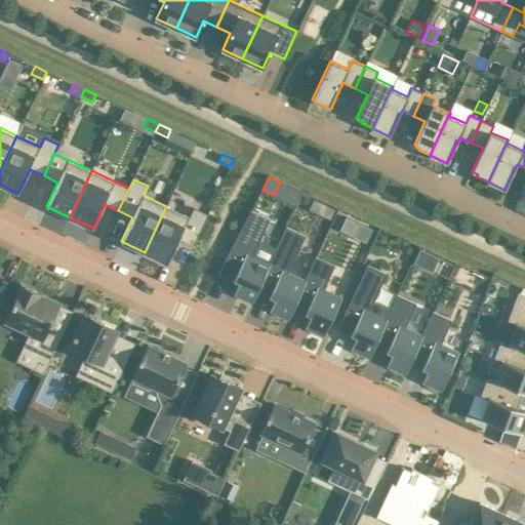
[(309,209),(316,212),(321,202),(314,199),(309,209)]
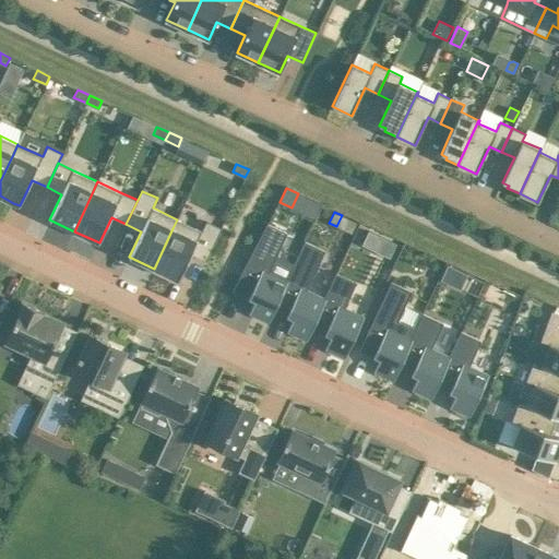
[(173,228),(154,269),(179,280),(191,254),(206,261),(222,228),(206,221),(202,230),(177,219),(173,228)]
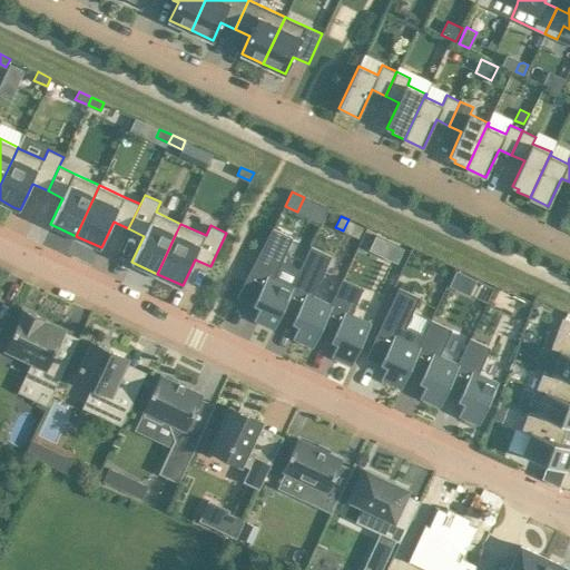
[(249,274),(237,296),(251,303),(259,307),(254,320),(274,328),(279,316),(290,293),(293,285),(274,277),(293,237),(273,227),(249,274)]
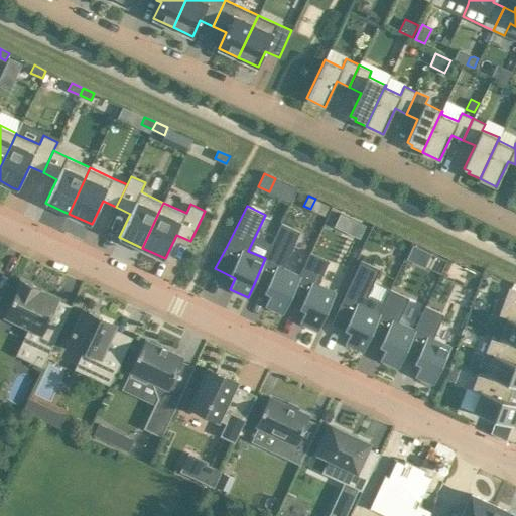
[(346,232),(352,218),(340,213),(334,226),(346,232)]
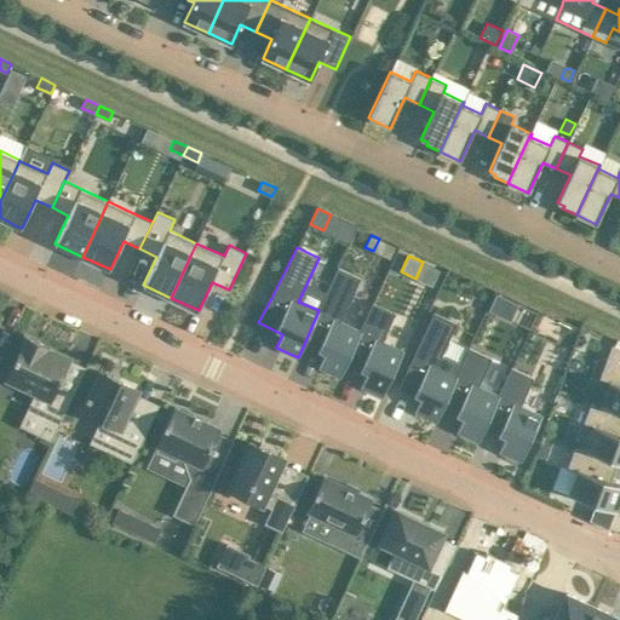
[(315,319),(304,344),(319,351),(325,354),(319,367),(340,377),(346,365),(345,363),(357,338),(361,331),(360,329),(340,321),(361,277),(338,268),(319,310),(315,319)]
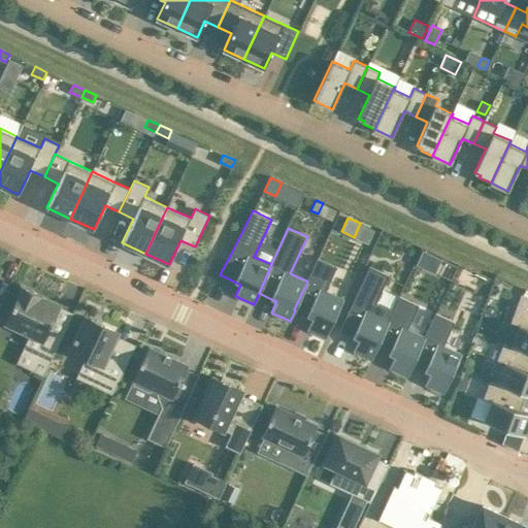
[(304,288),(294,309),(295,310),(307,316),(312,318),(307,329),(326,338),(344,298),(326,290),(337,266),(318,257),(306,281),(307,282),(304,288)]
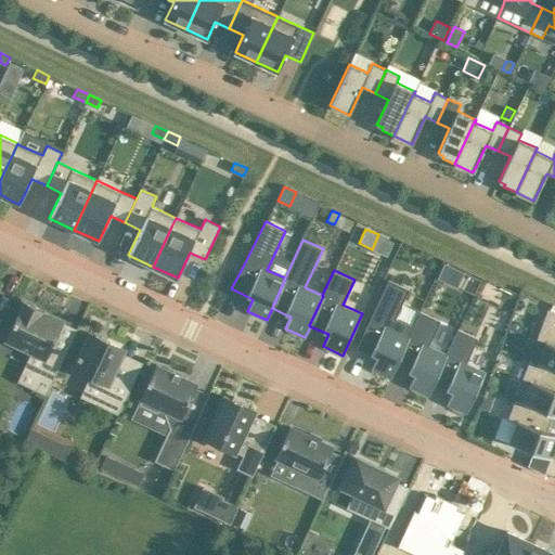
[(368,324),(357,347),(370,353),(376,357),(371,369),(390,377),(397,366),(396,365),(407,343),(413,326),(395,318),(409,288),(388,279),(368,324)]
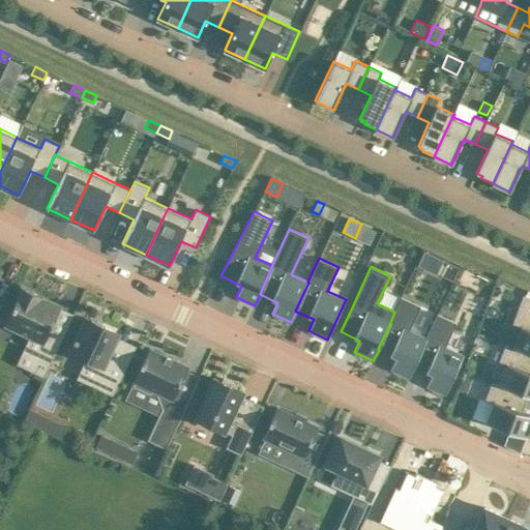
[(42,342),(30,370),(43,377),(63,334),(51,328),(60,307),(61,306),(60,305),(41,297),(42,296),(22,287),(5,324),(30,335),(42,342)]
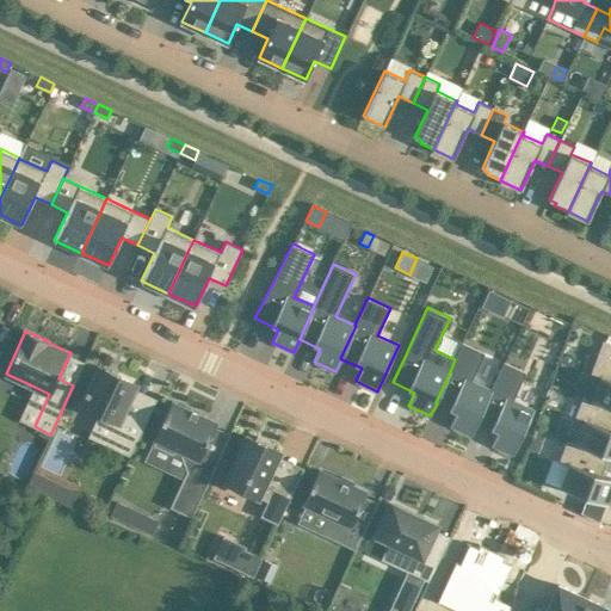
[(610,343),(603,339),(591,374),(599,377),(592,399),(610,405),(610,343)]
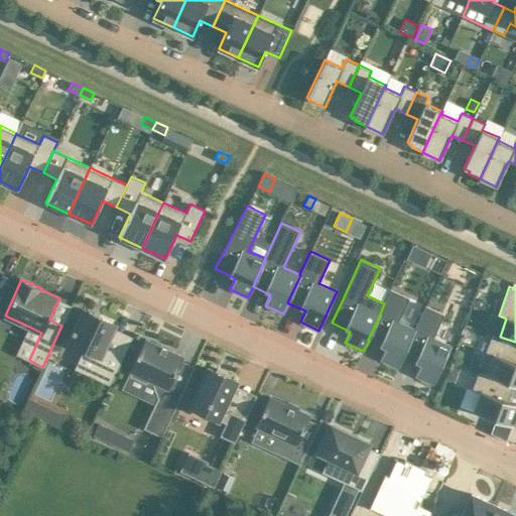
[(378,318),(368,340),(369,341),(380,346),(385,348),(380,359),(398,368),(403,357),(403,356),(412,335),(415,329),(414,329),(398,320),(409,297),(390,289),(384,303),(378,318)]
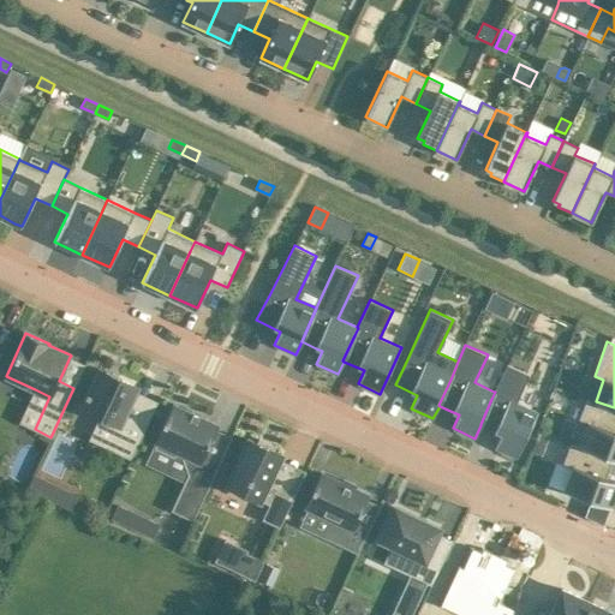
[(491,399),(481,424),(481,425),(495,431),(501,435),(495,448),(517,458),(538,412),(517,401),(530,374),(507,364),(494,392),(495,392),(491,399)]
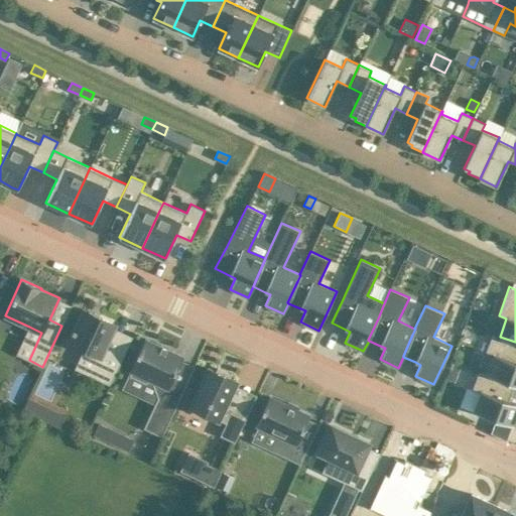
[(110,385),(124,355),(106,347),(115,328),(116,325),(83,309),(74,329),(72,333),(73,333),(68,342),(84,350),(75,369),(87,374),(110,385)]
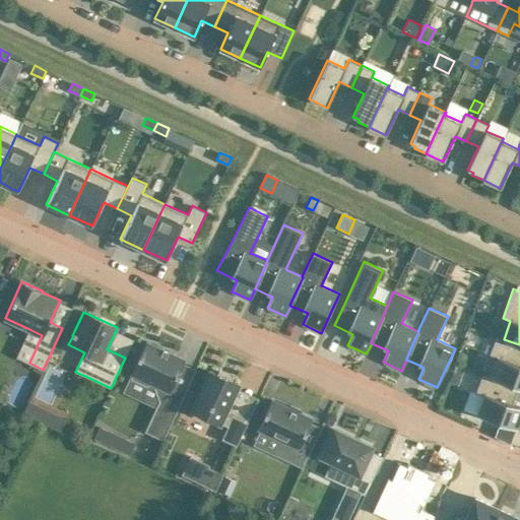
[(497,358),(491,376),(519,386),(518,388),(519,388),(519,344),(504,339),(496,336),(490,354),(497,358)]
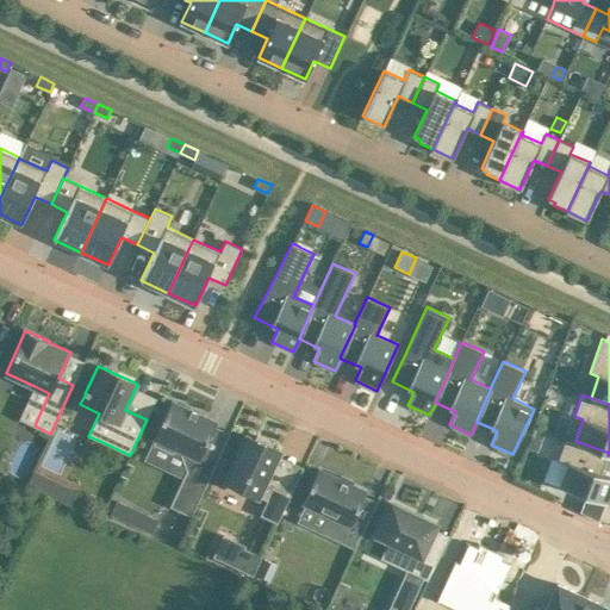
[(187,470),(182,478),(170,505),(191,516),(221,454),(205,447),(216,425),(217,421),(207,416),(200,414),(201,412),(188,408),(172,399),(154,439),(156,440),(154,443),(173,453),(175,448),(180,450),(187,470)]
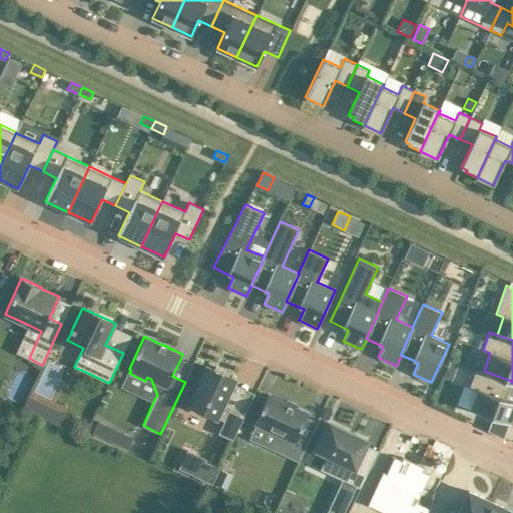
[(458,363),(449,360),(443,376),(452,379),(458,363)]
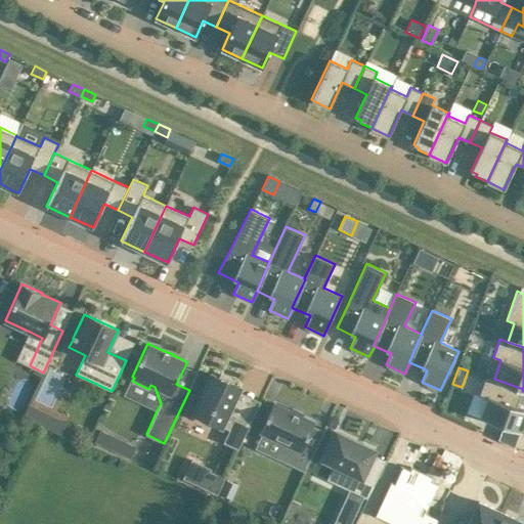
[(229,410),(238,390),(241,387),(232,383),(234,380),(221,374),(219,377),(212,374),(193,412),(222,426),(229,429),(223,442),(238,449),(253,420),(237,412),(236,415),(229,410)]
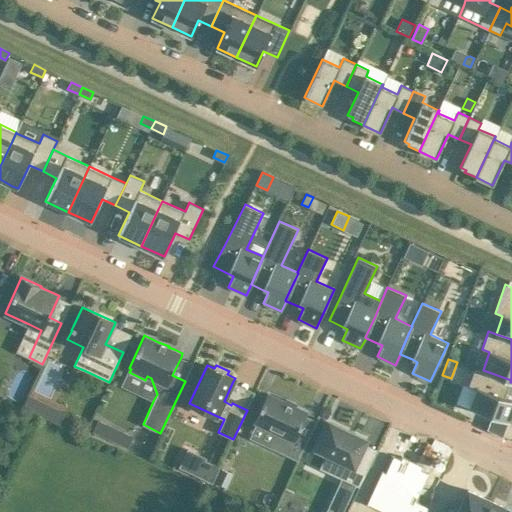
[(475,368),(469,386),(476,389),(469,408),(496,418),(508,422),(511,423),(511,419),(511,400),(505,397),(510,382),(511,380),(483,370),(475,368)]
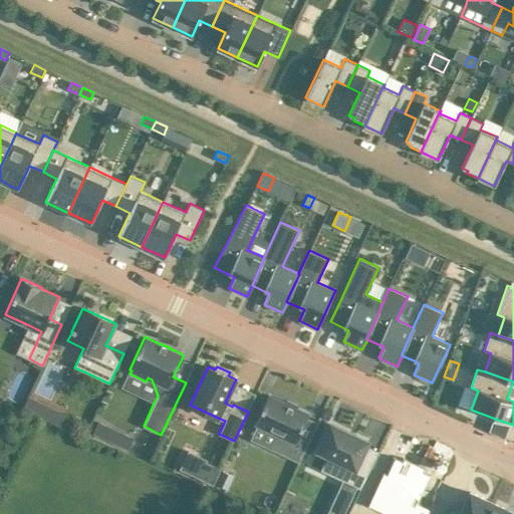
[(268,395),(255,424),(257,425),(276,434),(269,448),(299,462),(309,440),(298,435),(306,418),(308,414),(297,408),(285,403),(268,395)]
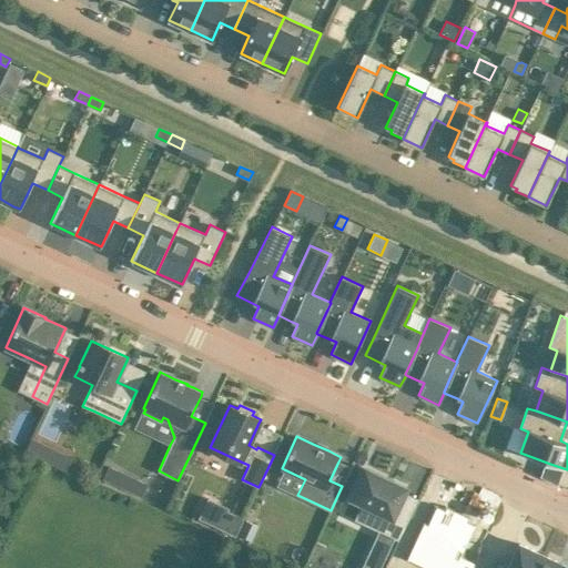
[(37,457),(43,444),(32,438),(26,452),(37,457)]
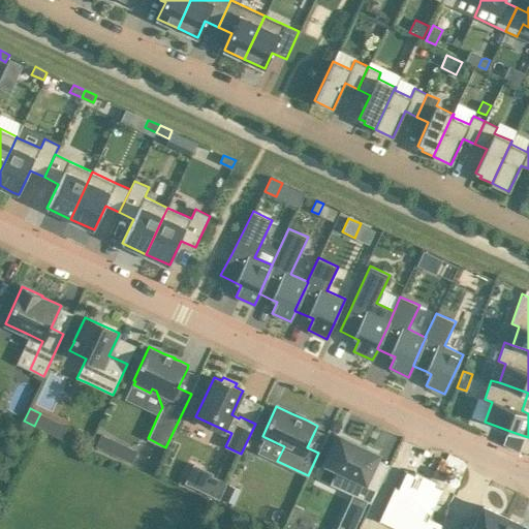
[(56,421),(50,433),(61,438),(67,426),(56,421)]
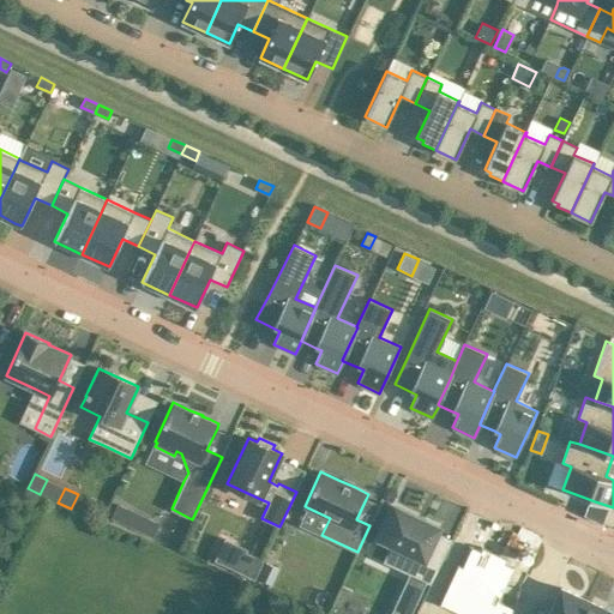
[(609,506),(595,501),(589,518),(602,524),(603,523),(609,506)]
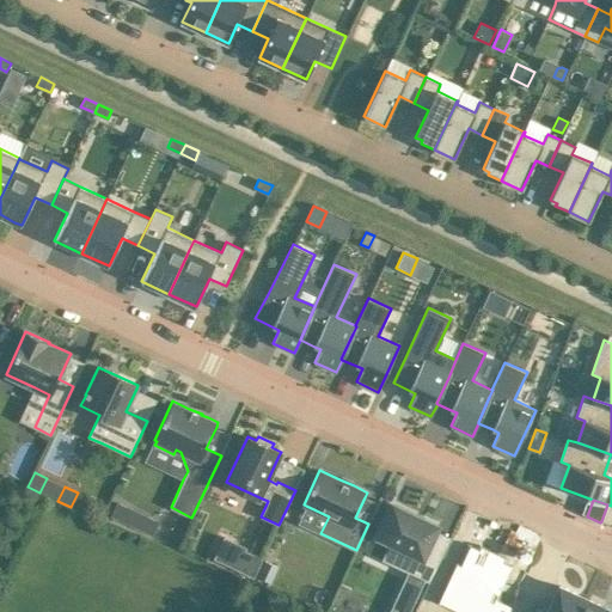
[(123,521),(129,507),(117,502),(110,515),(123,521)]
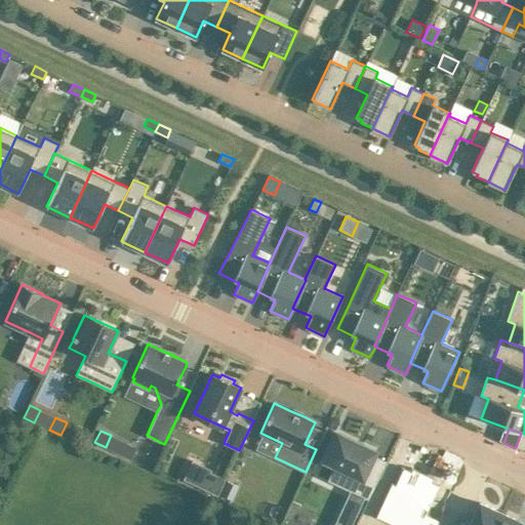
[(337,433),(324,460),(334,466),(328,479),(336,483),(351,490),(365,497),(367,498),(368,499),(378,479),(366,473),(374,454),(376,450),(357,442),(337,433)]
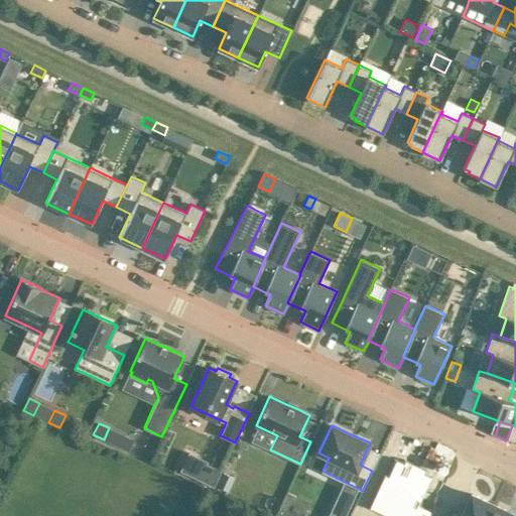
[(124,435),(118,446),(128,452),(134,439),(124,435)]
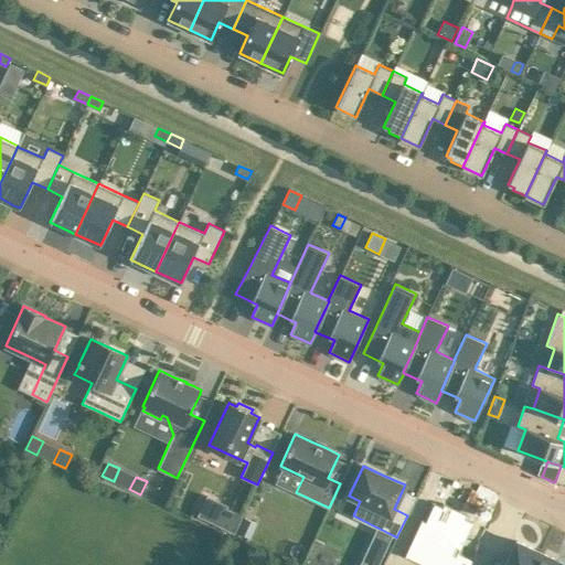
[(472,564),(475,557),(460,551),(475,518),(467,514),(468,510),(445,499),(444,502),(435,499),(427,516),(423,514),(406,552),(433,564),(434,561),(441,564),(472,564)]
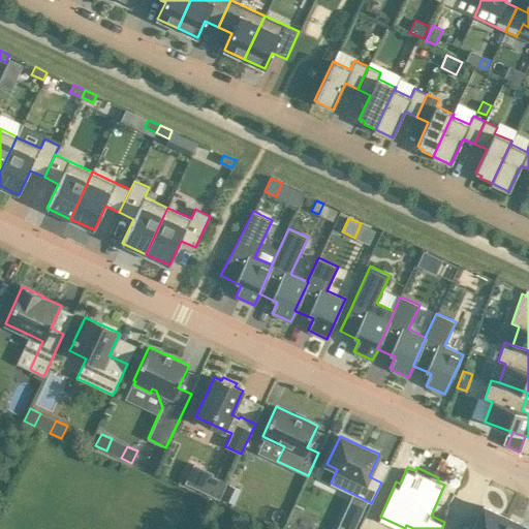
[(213,475),(205,492),(219,499),(227,481),(213,475)]
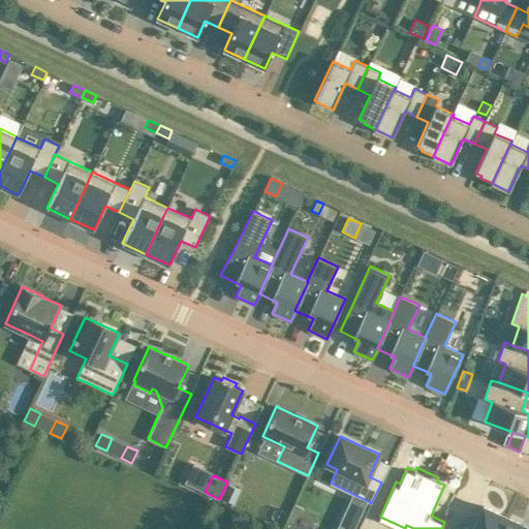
[(236,503),(241,490),(228,484),(222,497),(236,503)]
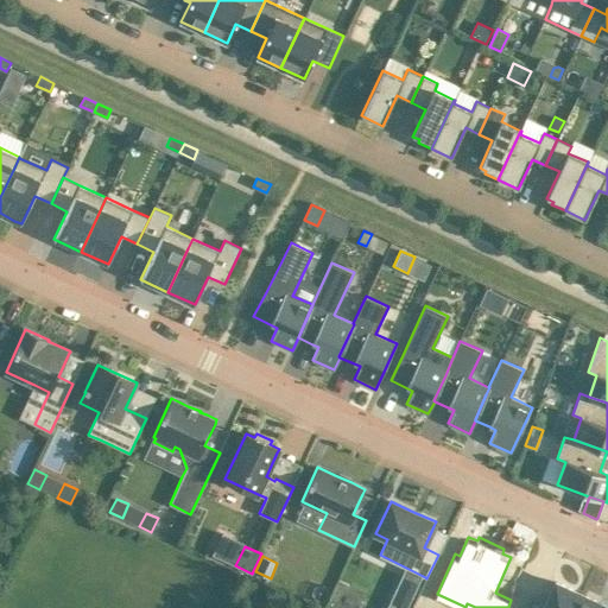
[(387,607),(386,607),(407,607),(413,596),(423,576),(406,568),(397,589),(396,590),(387,607)]
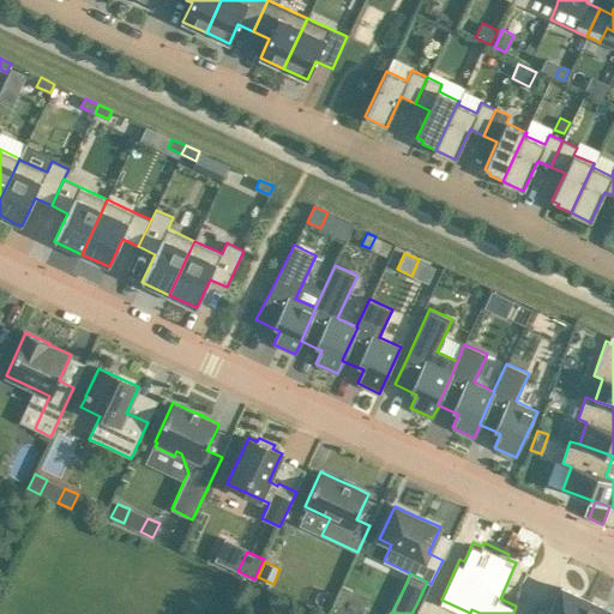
[(537,606),(533,613),(578,613),(587,599),(561,588),(551,612),(537,606)]
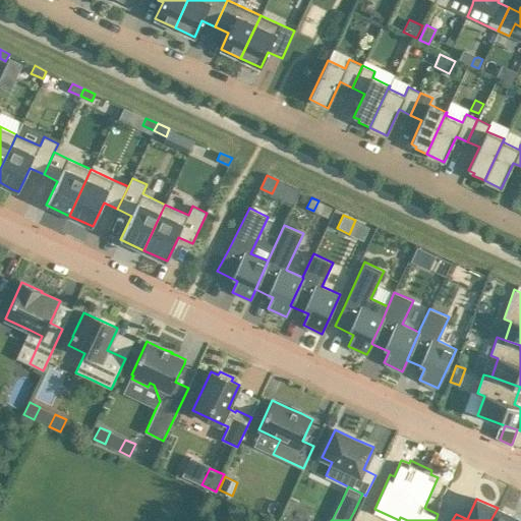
[(516,520),(518,518),(498,508),(490,520),(516,520)]
